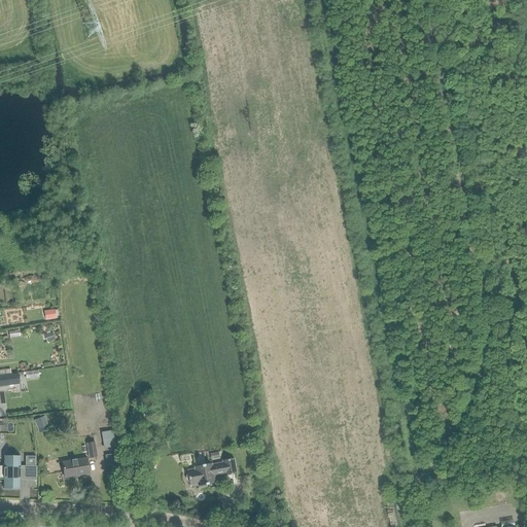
[(46,311),(48,320),(56,318),(55,310),(46,311)]
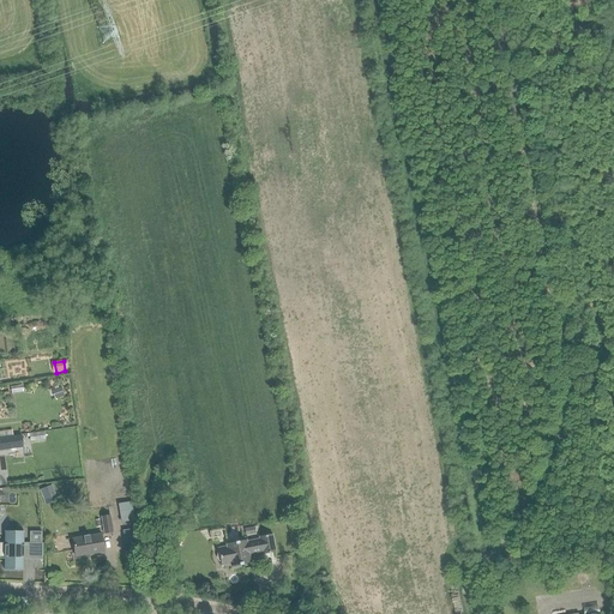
[(20,435),(0,438),(0,450),(22,447),(20,435)]
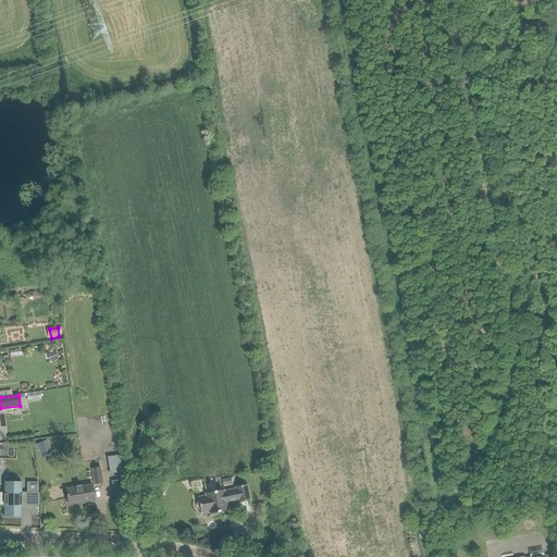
[(47,440),(36,445),(40,455),(51,450),(47,440)]
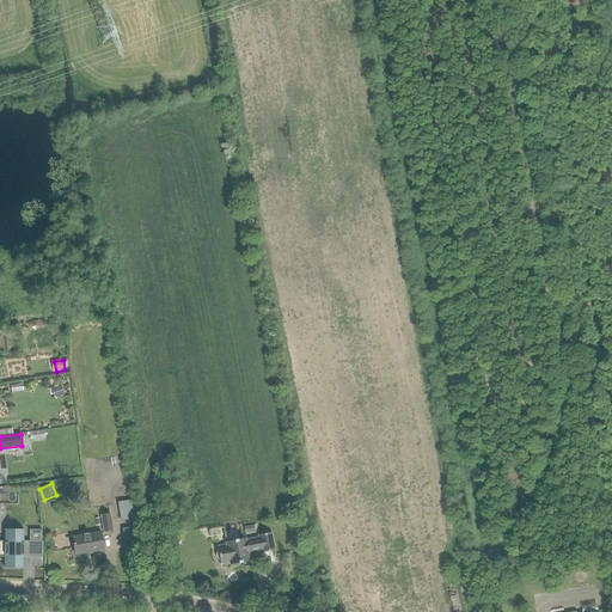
[(135,518),(132,500),(117,502),(121,521),(135,518)]
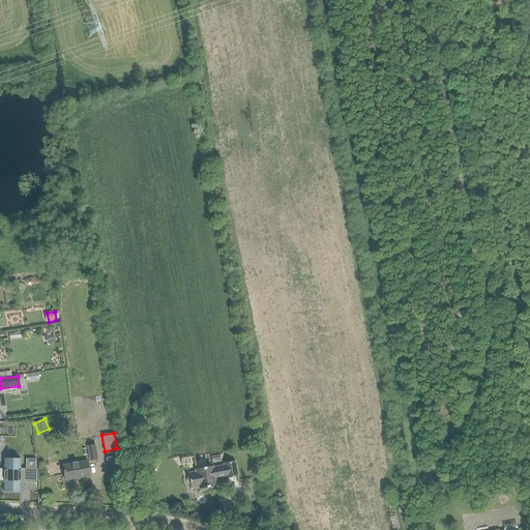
[(95,445),(88,446),(90,461),(97,460),(95,445)]
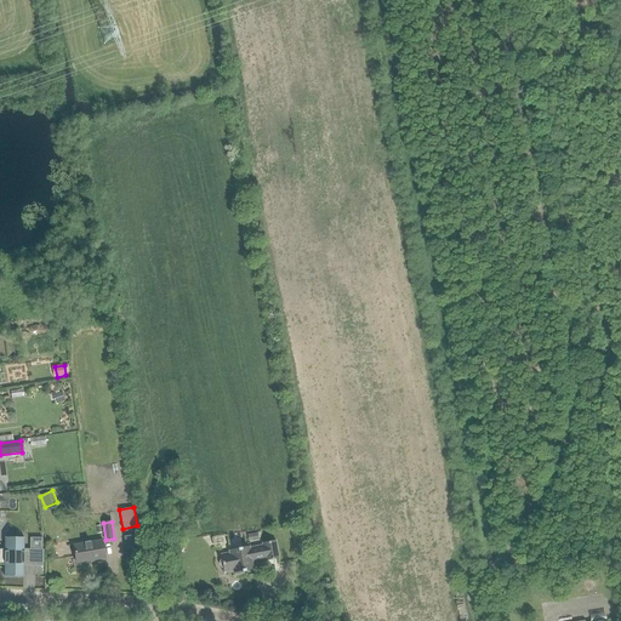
[(126,551),(140,548),(137,534),(124,536),(126,551)]
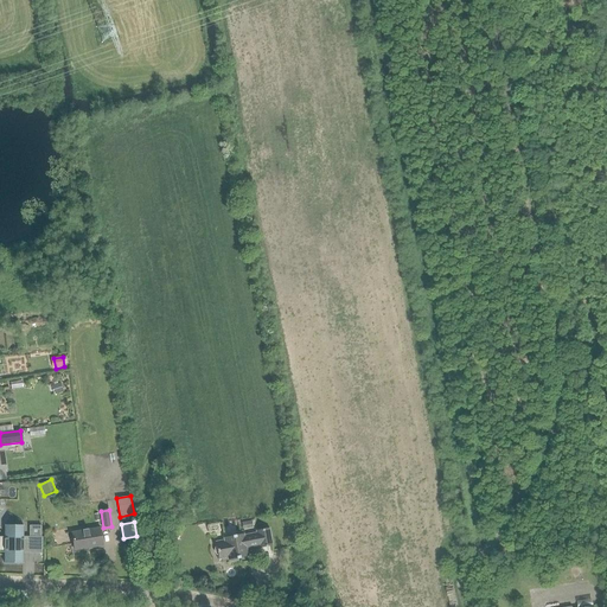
[(4,563),(23,563),(24,525),(5,525),(4,537),(0,536),(0,551),(4,553),(4,563)]
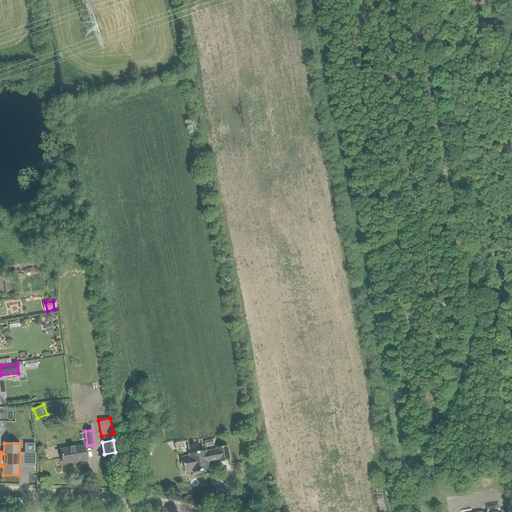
[(35,444),(25,444),(25,453),(35,453),(35,444)]
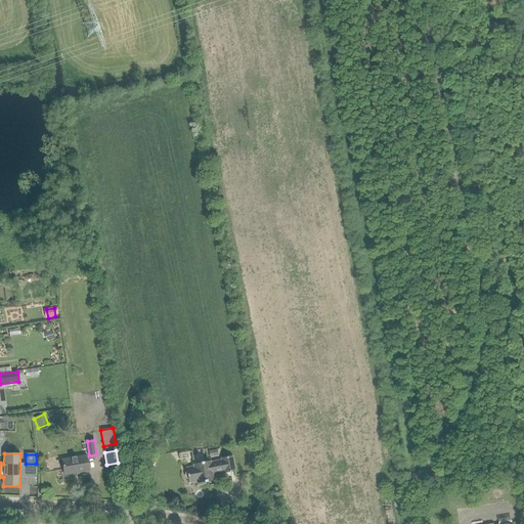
[(64,476),(78,473),(89,471),(86,455),(61,460),(64,476)]
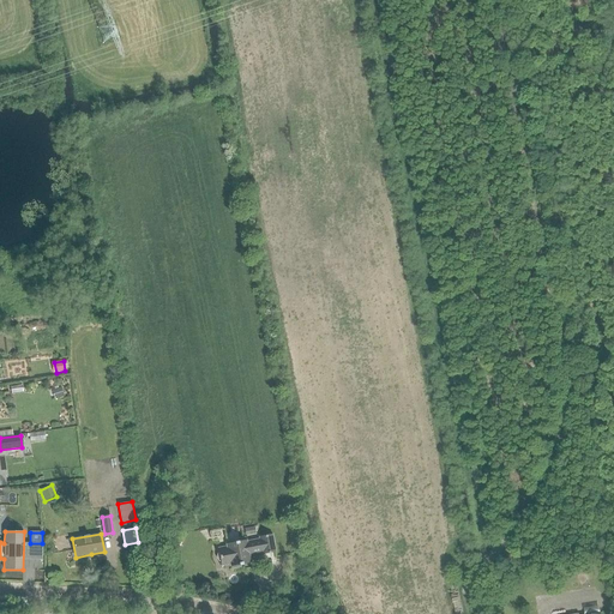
[(246,541),(227,545),(228,548),(218,551),(218,554),(217,554),(217,558),(218,561),(220,561),(221,566),(230,564),(232,570),(240,569),(240,566),(251,564),(250,555),(264,553),(264,555),(275,553),(272,536),(260,537),(260,541),(247,543),(246,541)]
